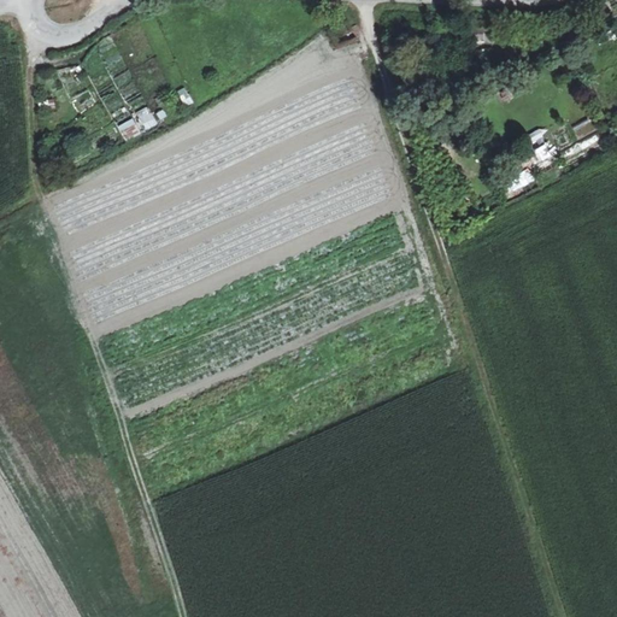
[(184,107),(193,103),(184,87),(176,92),(184,107)]
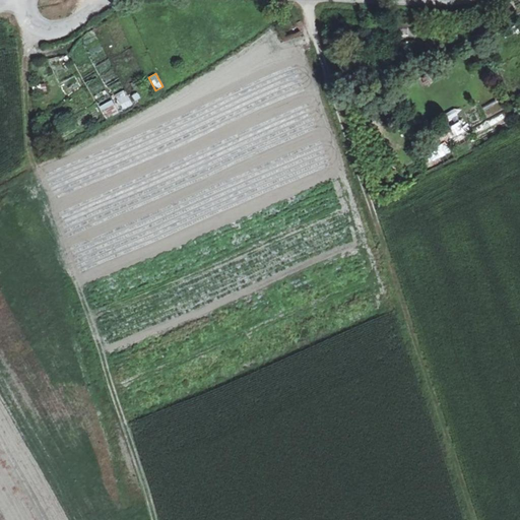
[(33,92),(46,90),(44,82),(30,85),(33,92)]
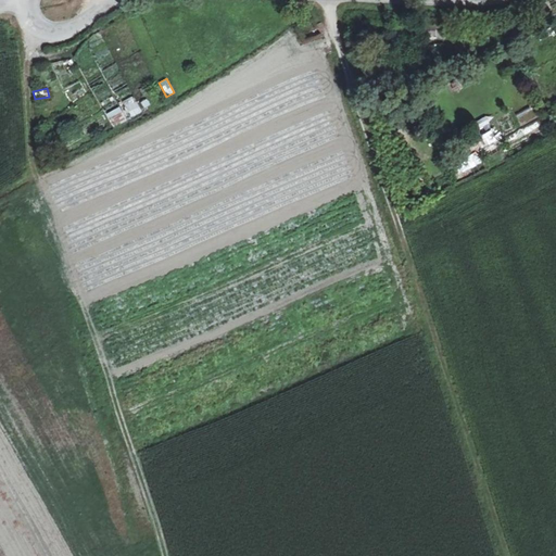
[(124,99),(128,116),(139,113),(135,96),(124,99)]
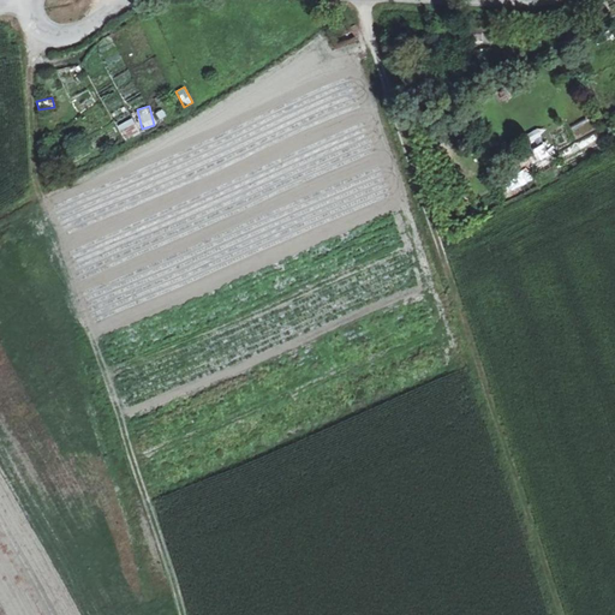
[(125,141),(139,133),(131,118),(117,125),(125,141)]
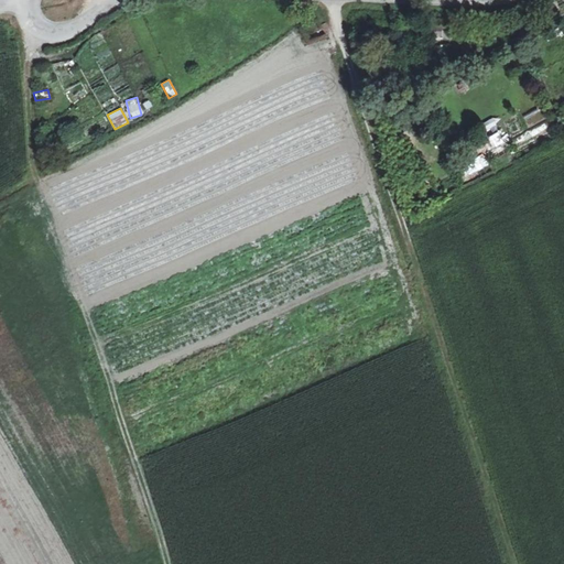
[(485,133),(498,128),(492,116),(479,122),(485,133)]
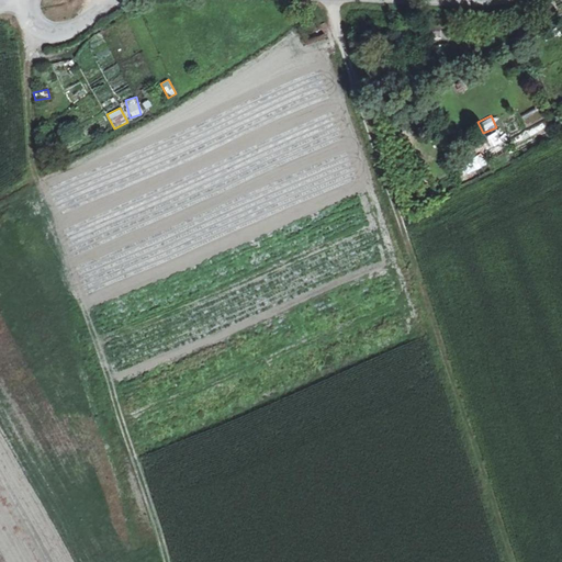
[(497,144),(487,148),(490,155),(499,152),(497,144)]
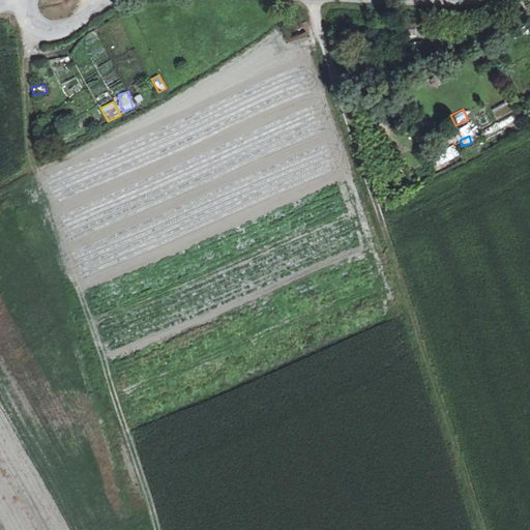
[(454,147),(445,152),(449,159),(459,154),(454,147)]
